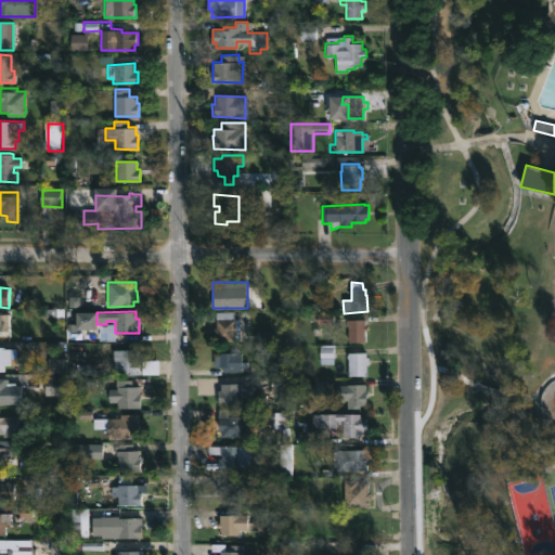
[(234,319),(240,319),(240,340),(217,341),(217,337),(213,337),(213,326),(216,326),(214,312),(234,311),(234,319)]
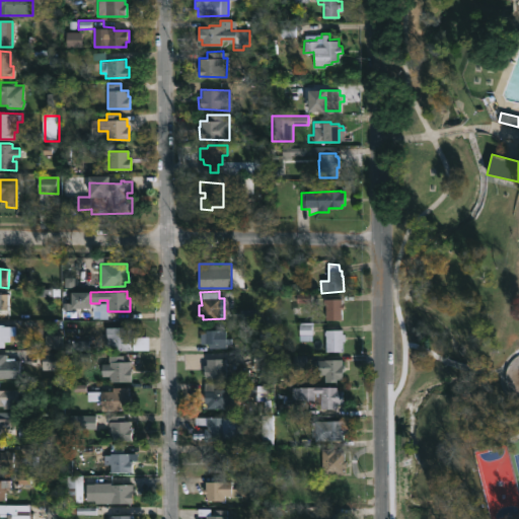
[(0,316),(10,316),(10,295),(0,294),(0,316)]
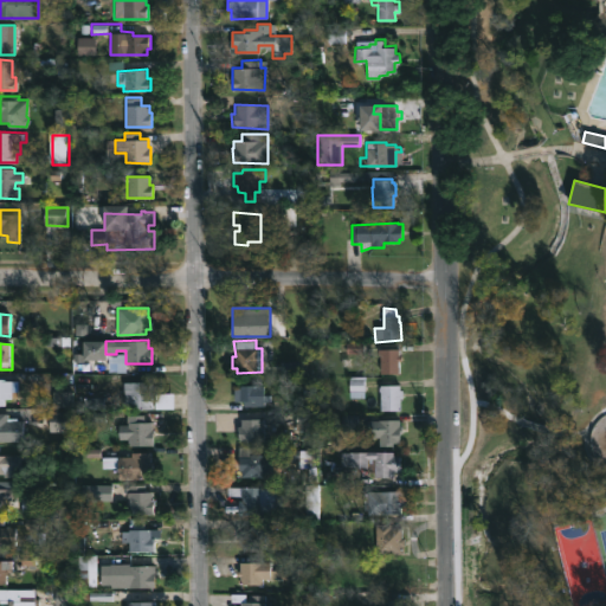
[(398,349),(398,355),(401,355),(401,360),(398,360),(398,373),(380,373),(379,349),(398,349)]
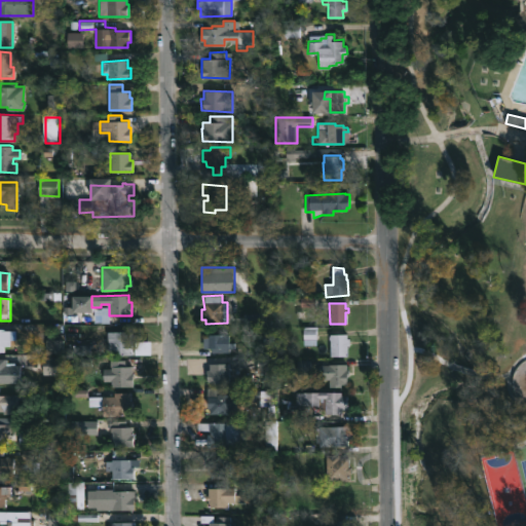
[(7,334),(7,336),(10,336),(10,344),(4,343),(3,352),(0,352),(0,331),(7,331),(7,334)]
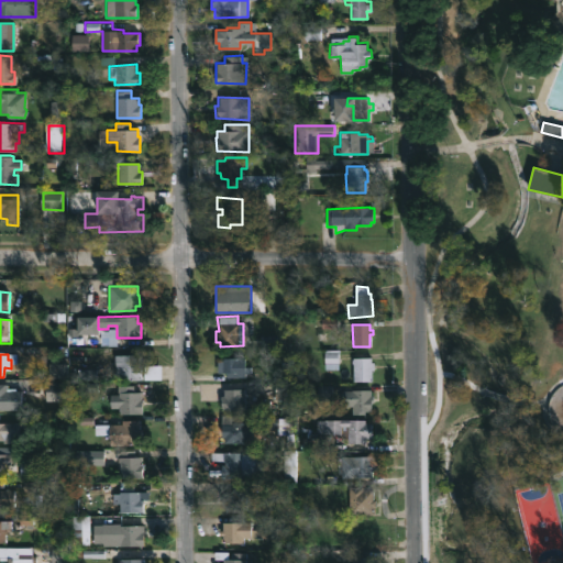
[(139,365),(140,365),(140,368),(142,368),(142,379),(120,381),(120,374),(116,375),(114,355),(139,355),(139,365)]
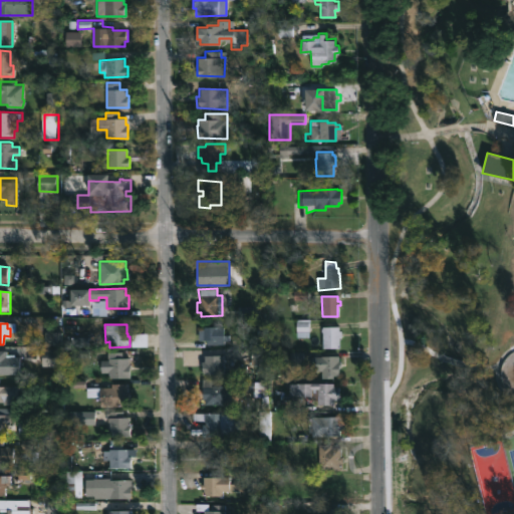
[(225,327),(225,335),(227,335),(227,341),(225,341),(225,344),(207,344),(206,340),(198,340),(198,330),(205,330),(205,327),(225,327)]
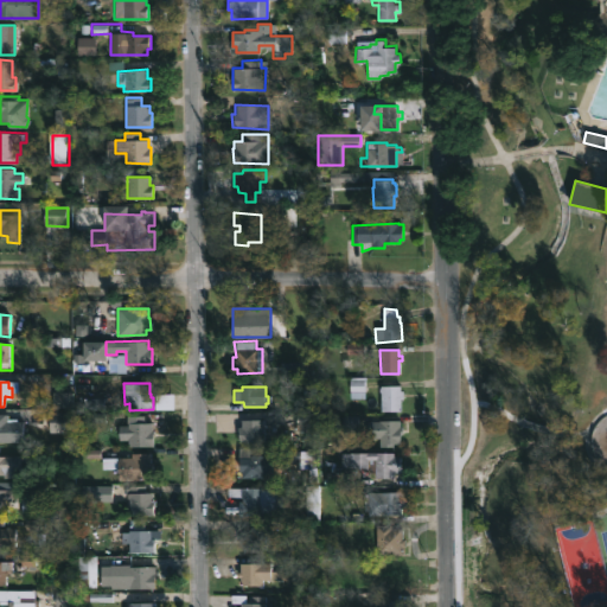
[(401,387),(401,391),(403,391),(401,411),(382,411),(382,393),(379,393),(379,388),(381,387),(401,387)]
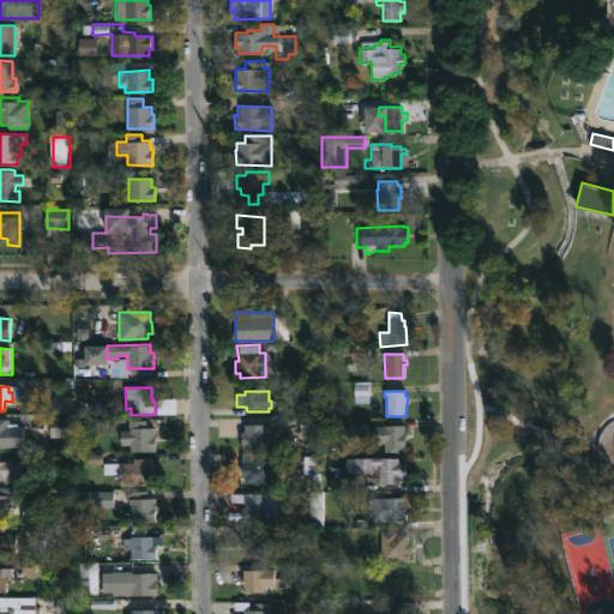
[(72,437),(49,437),(49,416),(72,417),(72,437)]
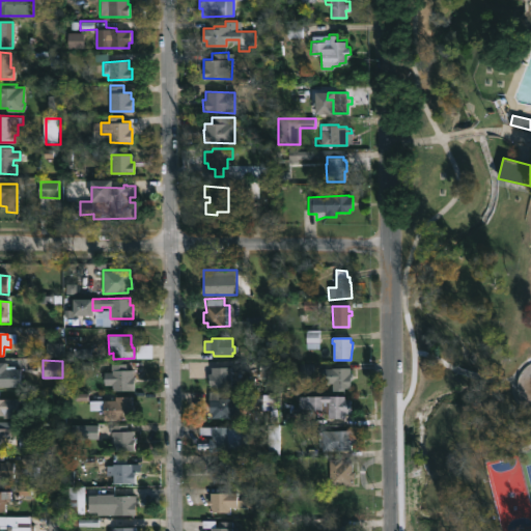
[(7,364),(7,366),(15,366),(15,368),(20,368),(21,388),(0,388),(0,363),(7,363),(7,364)]
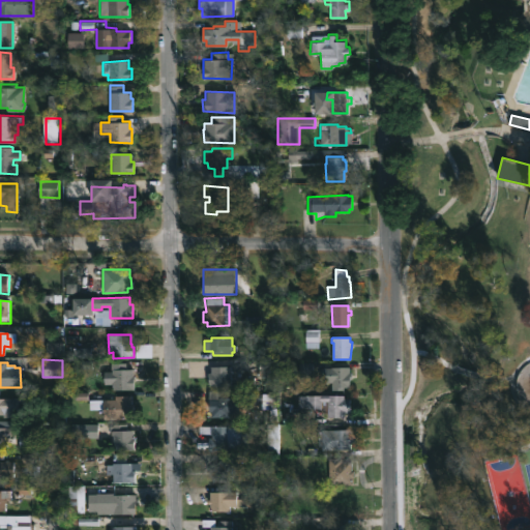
[(125,367),(125,370),(133,370),(131,377),(135,377),(134,388),(108,388),(109,370),(111,370),(111,363),(125,363),(125,367)]
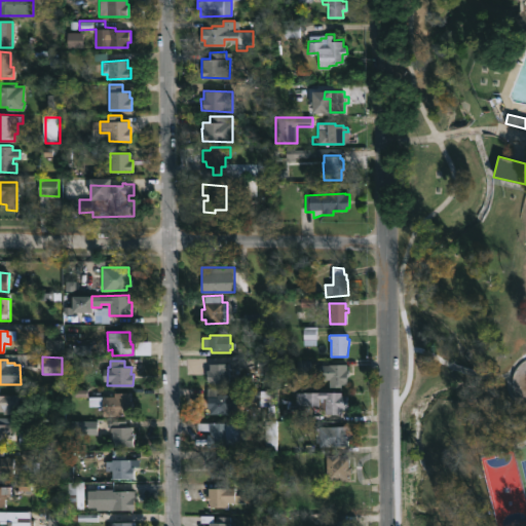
[(229,382),(207,382),(205,370),(210,370),(209,364),(228,364),(229,382)]
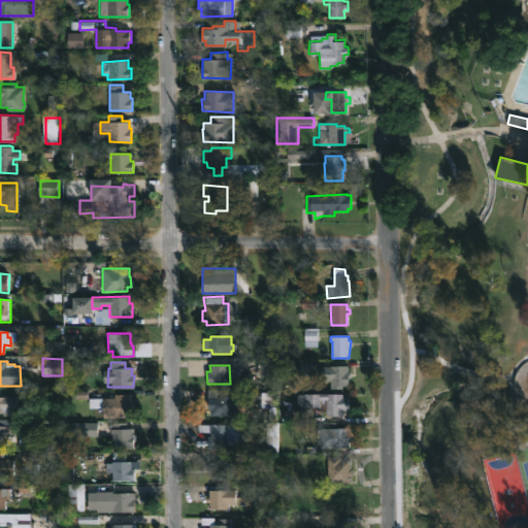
[(348,374),(349,386),(342,386),(342,388),(330,388),(330,380),(322,380),(322,366),(350,365),(351,374),(348,374)]
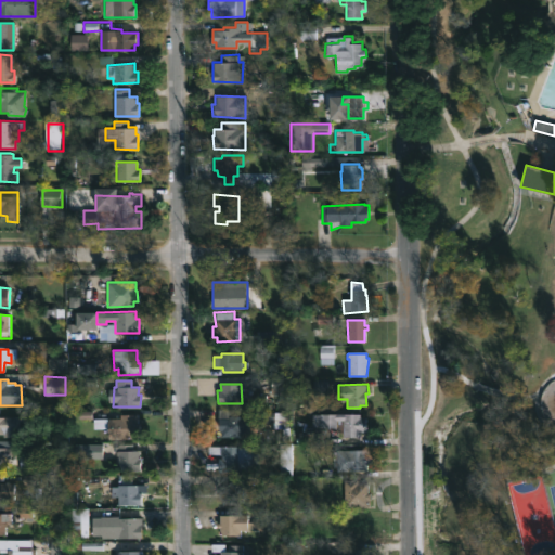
[(243,417),(243,421),(242,421),(241,436),(220,436),(220,429),(218,429),(219,409),(242,409),(243,417)]
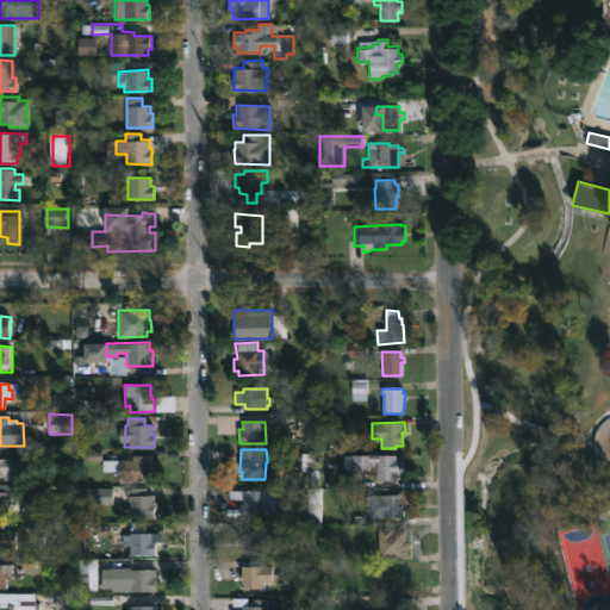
[(396,453),(396,459),(402,459),(402,473),(396,473),(396,479),(377,479),(377,475),(369,468),(343,468),(343,454),(396,453)]
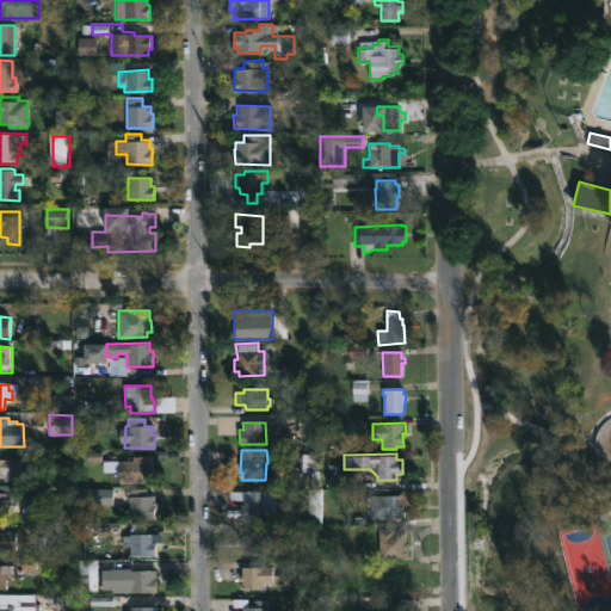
[(150,456),(152,482),(117,483),(117,473),(103,473),(103,461),(130,460),(130,457),(150,456)]
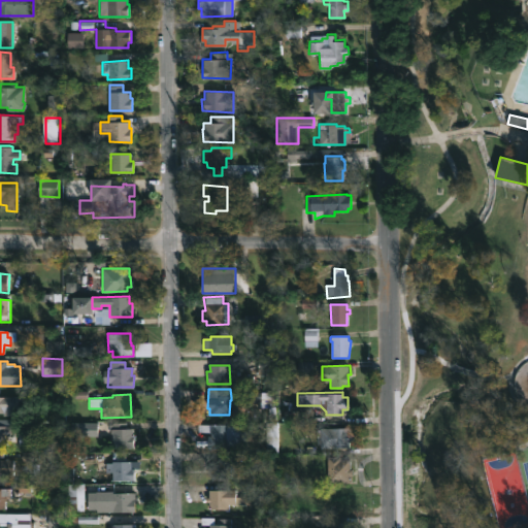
[(0,396),(18,396),(18,416),(3,416),(3,411),(0,411),(0,396)]
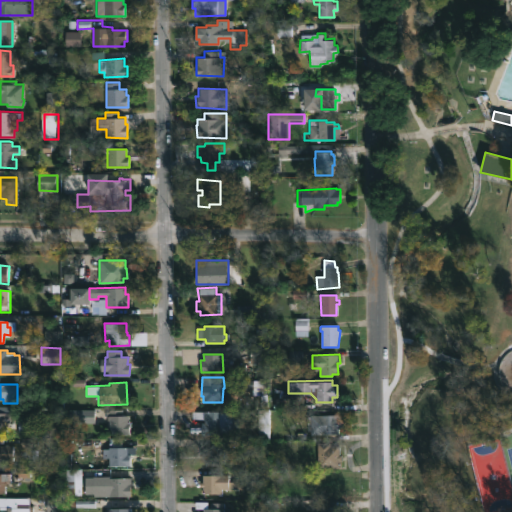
[(121,412),(121,415),(128,415),(128,421),(131,421),(130,432),(127,432),(127,434),(109,434),(109,420),(107,420),(109,409),(121,409),(121,412)]
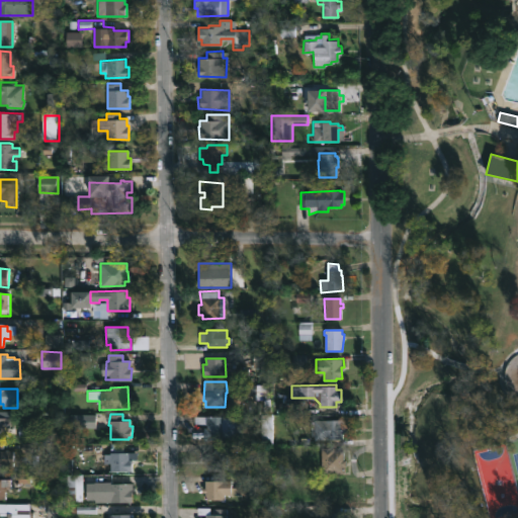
[(6,426),(6,435),(0,435),(0,416),(14,416),(14,427),(6,426)]
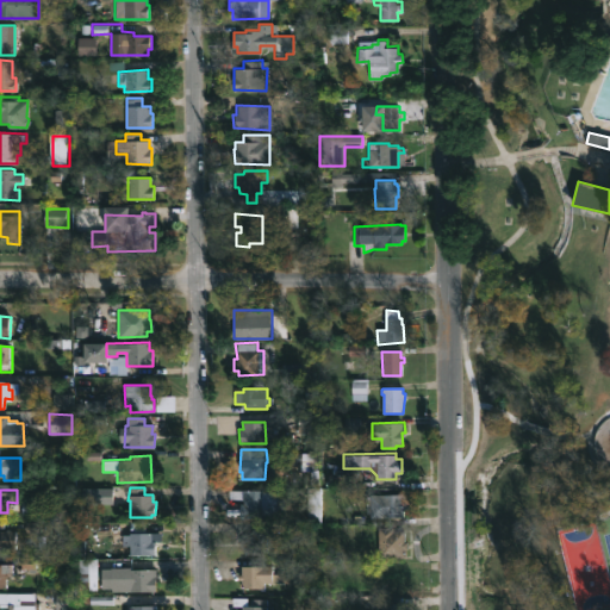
[(277,491),(277,497),(284,497),(282,512),(266,514),(266,517),(240,516),(240,504),(243,504),(243,499),(242,499),(242,490),(277,491)]
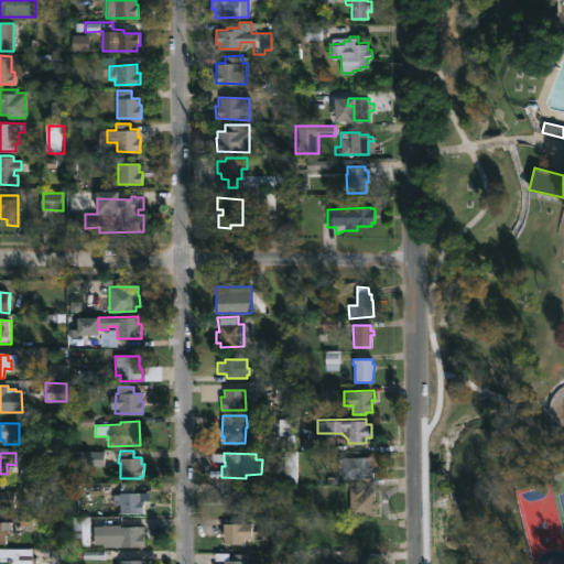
[(89,467),(105,466),(105,454),(89,454),(89,467)]
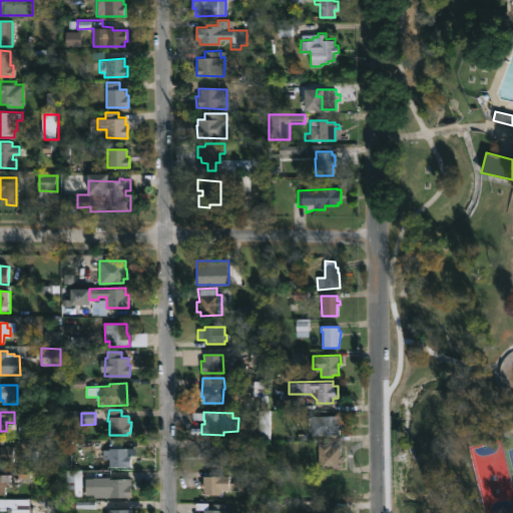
[(341,416),(341,421),(345,421),(346,429),(342,429),(342,435),(313,435),(313,432),(309,432),(309,417),(341,416)]
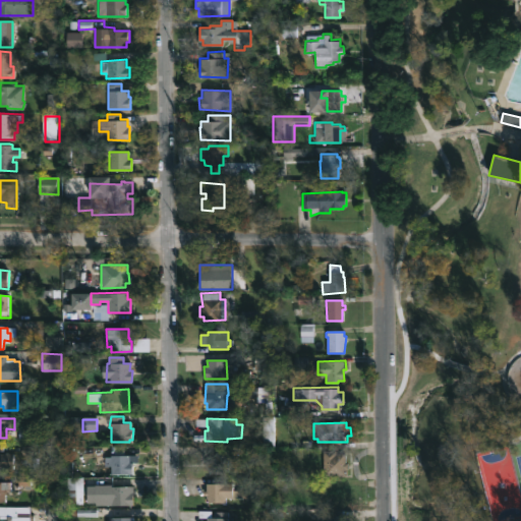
[(336,449),(336,452),(346,452),(346,461),(350,461),(350,468),(347,468),(347,474),(324,475),(323,449),(336,449)]
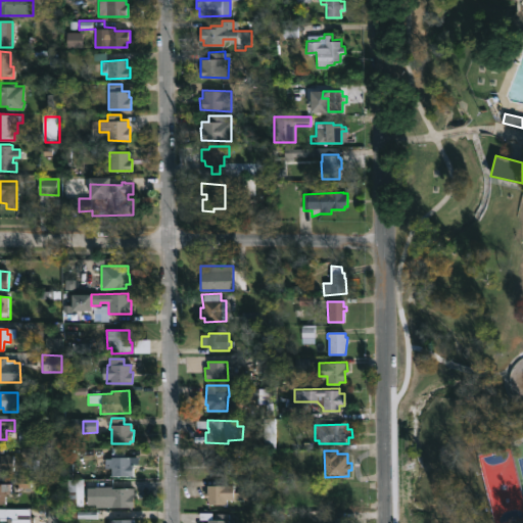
[(0,454),(4,454),(4,452),(12,454),(11,471),(0,470),(0,454)]
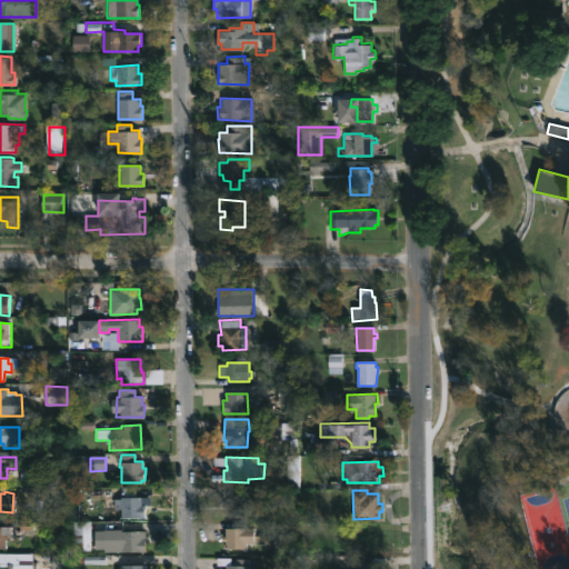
[(249,496),(249,513),(228,513),(228,500),(223,500),(225,495),(249,493),(249,496)]
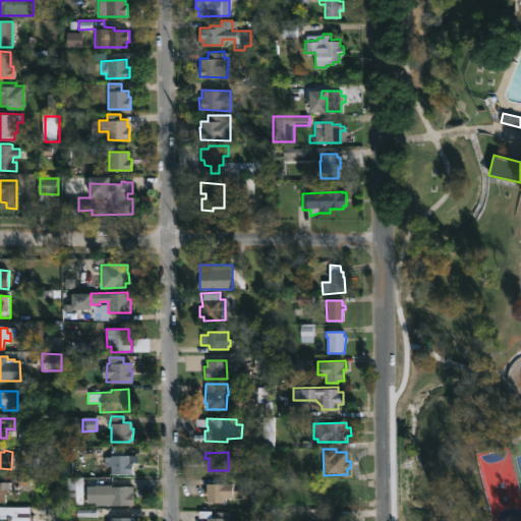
[(132,455),(131,462),(135,462),(134,474),(112,474),(113,473),(105,472),(106,456),(112,457),(112,455),(132,455)]
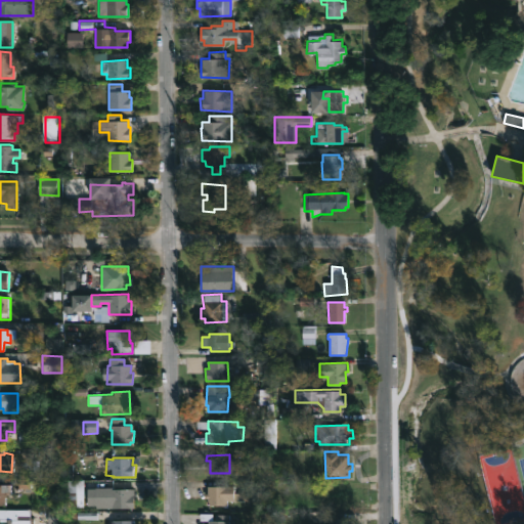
[(234,491),(234,499),(226,499),(226,505),(207,505),(207,497),(205,497),(205,493),(207,493),(207,485),(234,485),(234,491)]
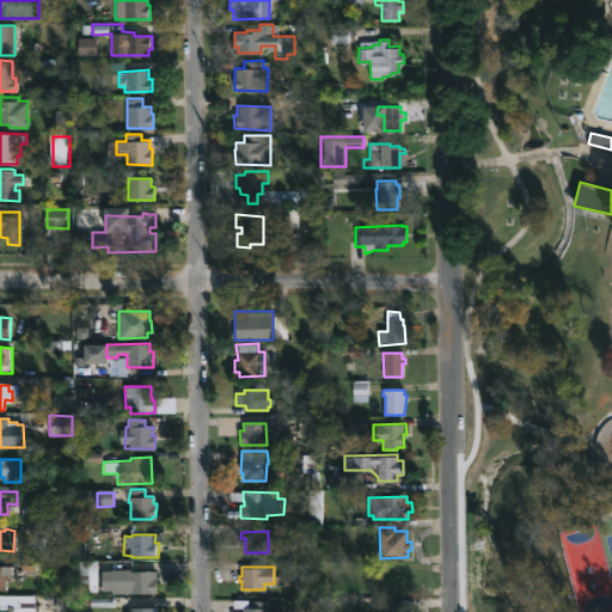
[(129,568),(129,570),(155,570),(154,593),(110,593),(110,589),(101,589),(101,569),(129,568)]
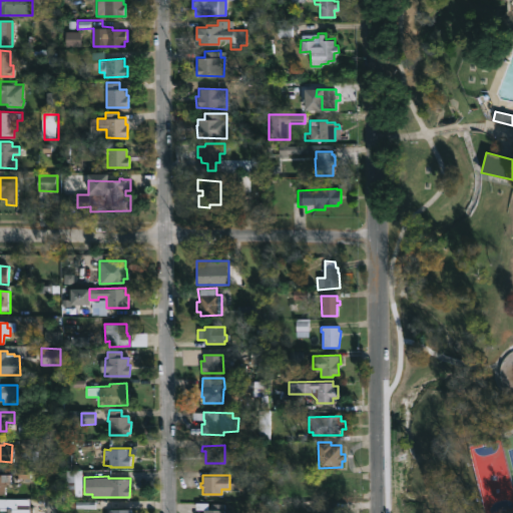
[(0,495),(9,495),(9,477),(0,477),(0,495)]
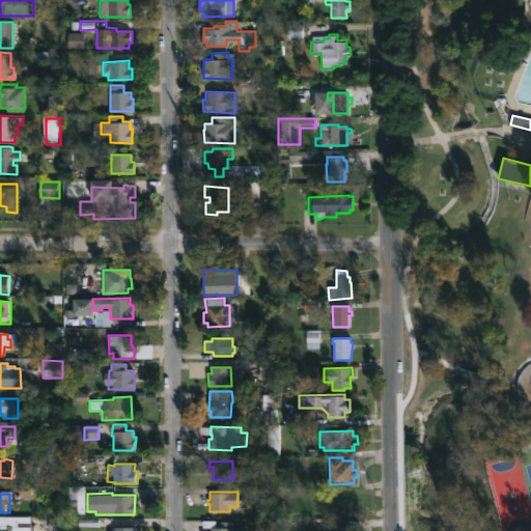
[(345,510),(345,495),(307,495),(307,520),(353,520),(353,510),(345,510)]
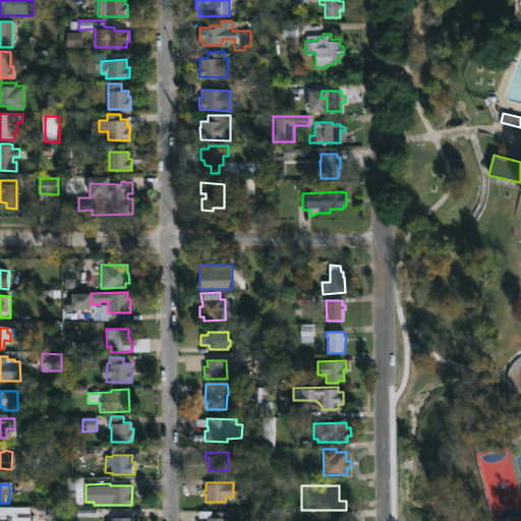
[(0,520),(0,506),(27,507),(27,515),(32,515),(32,520),(0,520)]
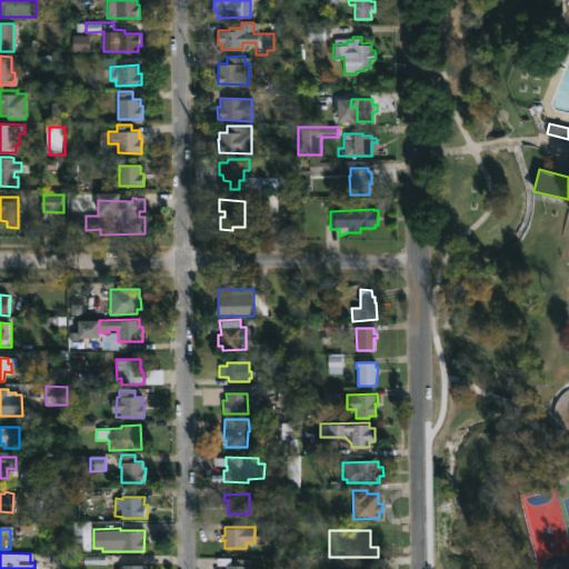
[(71,568),(71,556),(56,556),(56,568),(71,568)]
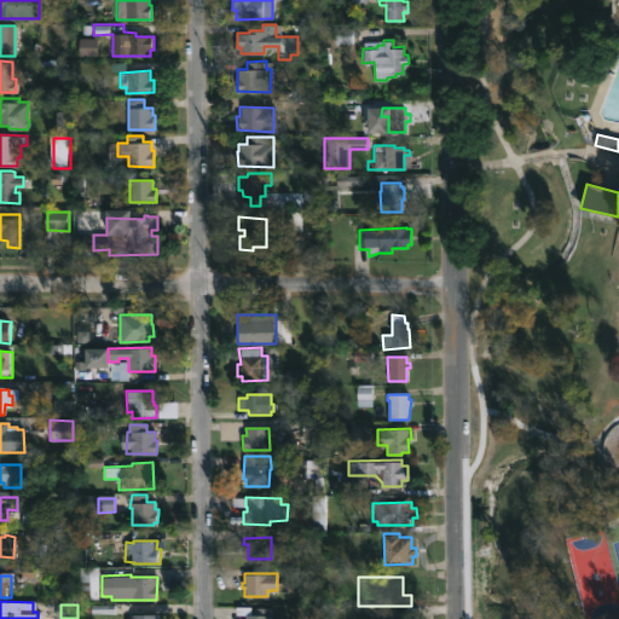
[(270,607),(270,613),(276,613),(276,618),(244,618),(246,614),(253,614),(253,607),(270,607)]
